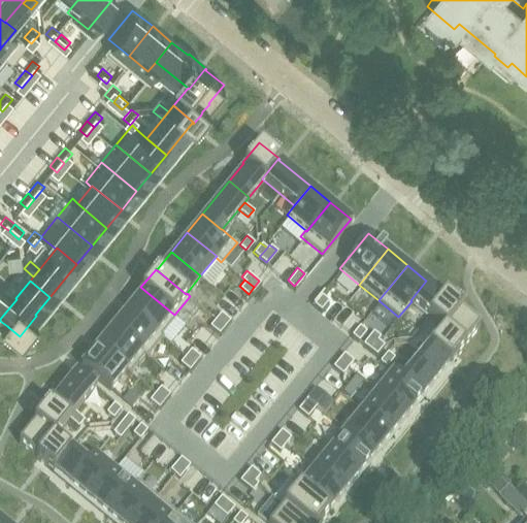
[(426,281),(410,300),(412,301),(442,327),(443,327),(460,306),(443,293),(442,294),(426,281)]
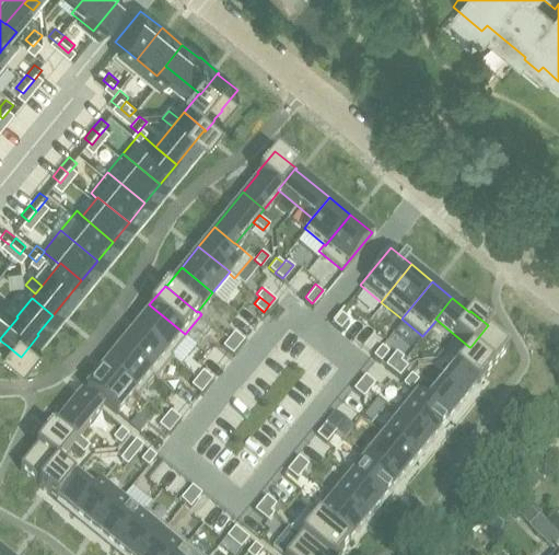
[(0,338),(18,318),(16,316),(0,303),(0,338)]
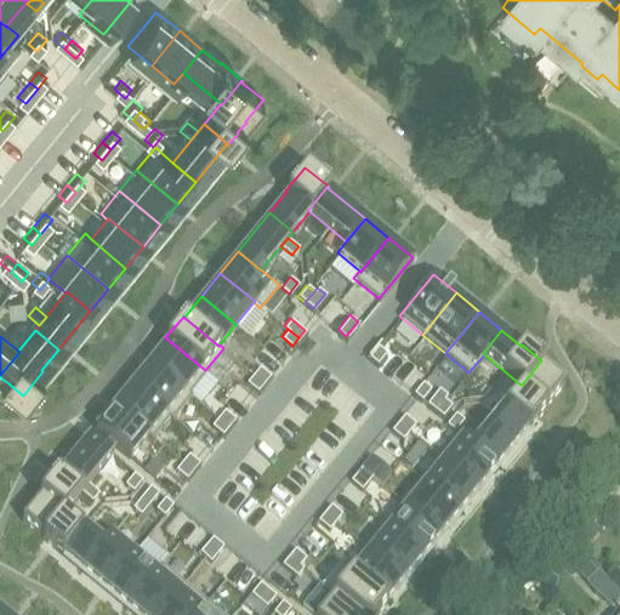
[(165,340),(149,360),(188,392),(189,391),(205,370),(165,337),(164,339),(165,340)]
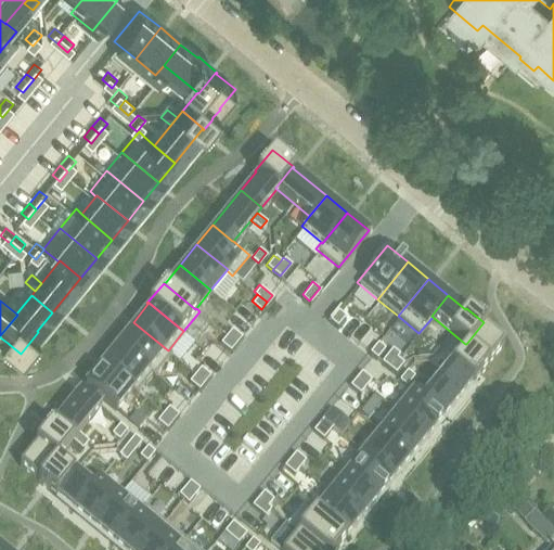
[(337,307),(330,317),(337,322),(345,312),(337,307)]
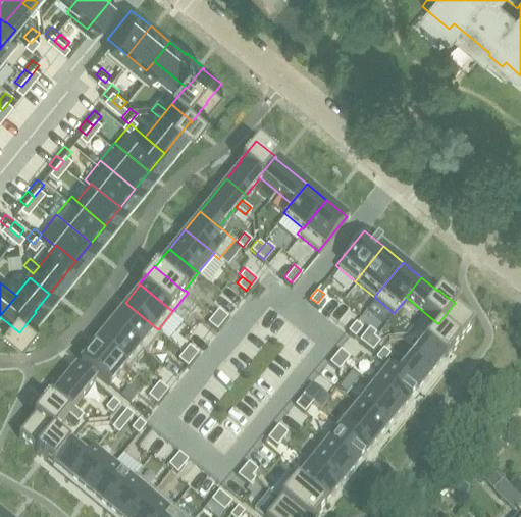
[(125,303),(109,321),(143,349),(142,349),(144,351),(160,330),(159,328),(158,329),(125,303)]
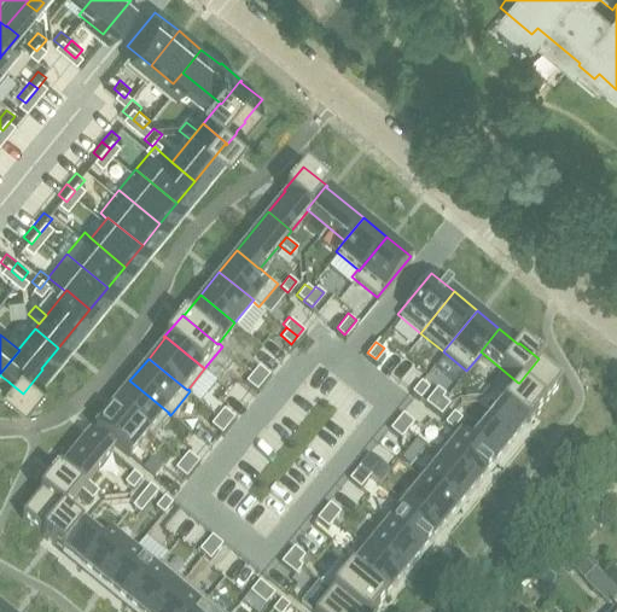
[(518,383),(501,403),(525,423),(534,413),(536,411),(543,401),(542,400),(560,378),(539,361),(540,360),(539,359),(519,383),(518,383)]
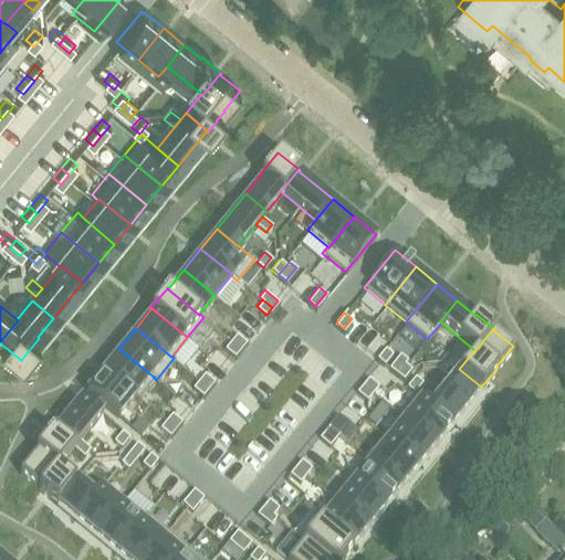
[(236,333),(229,339),(239,347),(246,340),(236,333)]
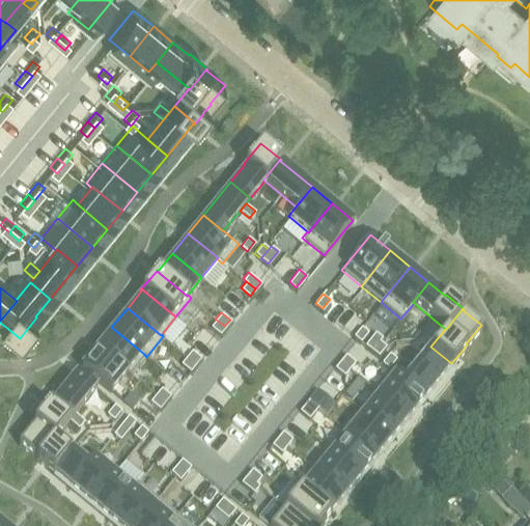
[(219,333),(224,326),(215,319),(210,326),(219,333)]
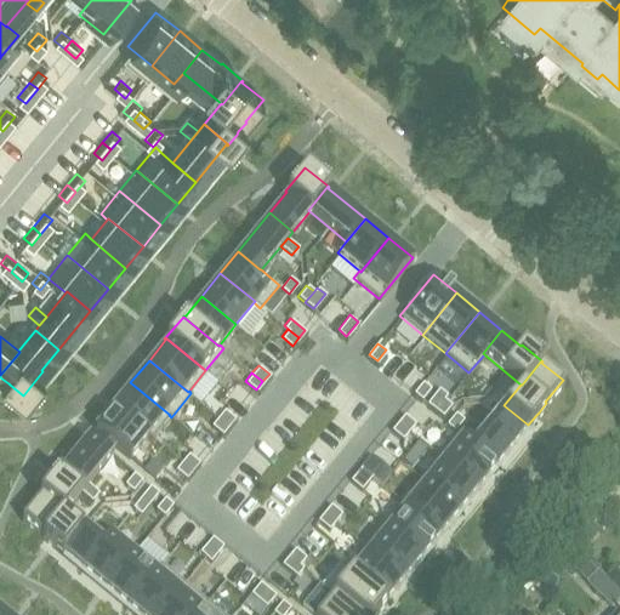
[(422,380),(414,391),(421,397),(430,386),(422,380)]
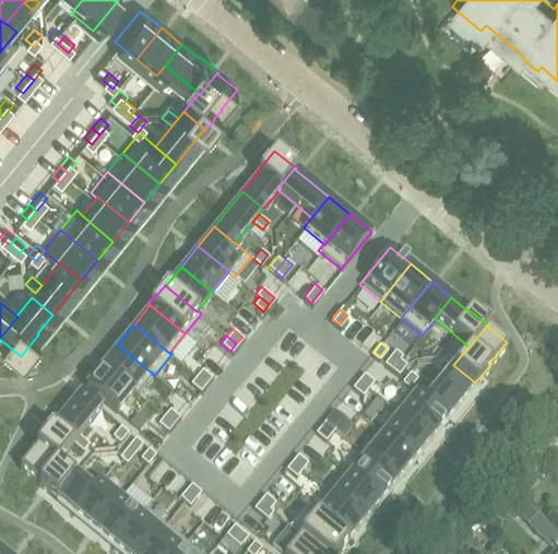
[(117,344),(102,364),(132,389),(132,390),(135,393),(152,374),(153,374),(117,344)]
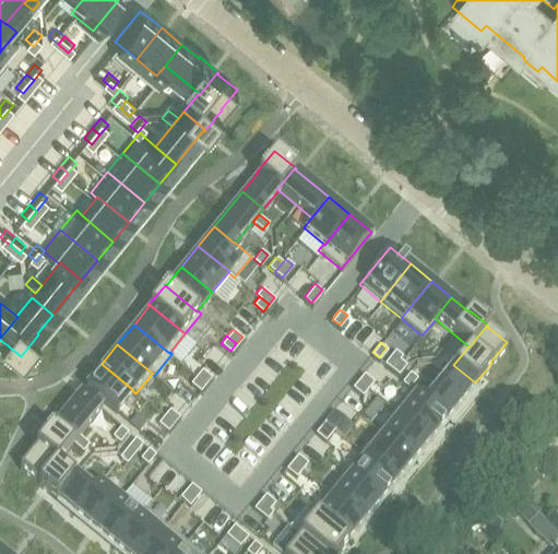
[(394,349),(383,362),(391,367),(399,357),(401,354),(394,349)]
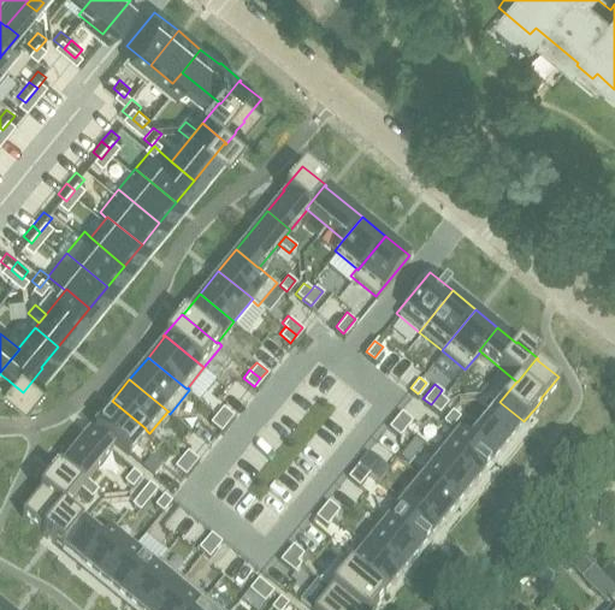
[(439,394),(431,404),(438,410),(447,400),(439,394)]
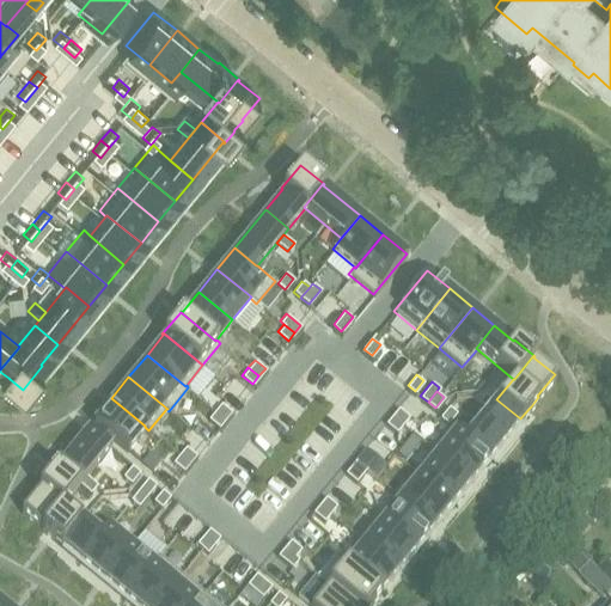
[(478,402),(486,408),(493,401),(483,393),(478,402)]
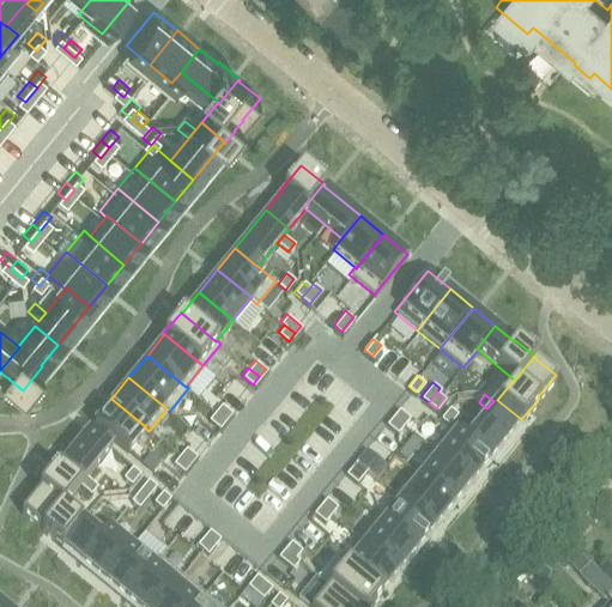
[(111,399),(92,422),(127,449),(145,428),(145,426),(111,399)]
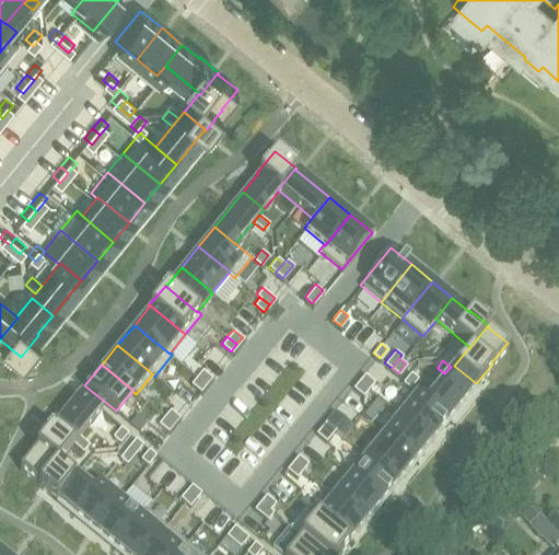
[(426,400),(426,401),(446,417),(474,383),(475,384),(476,383),(454,366),(426,400)]
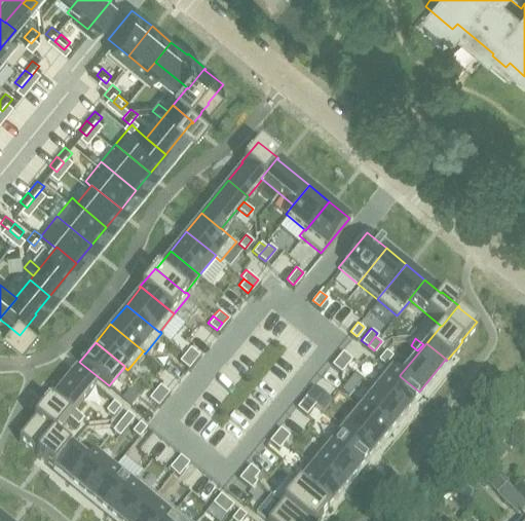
[(189,345),(184,351),(192,360),(198,352),(189,345)]
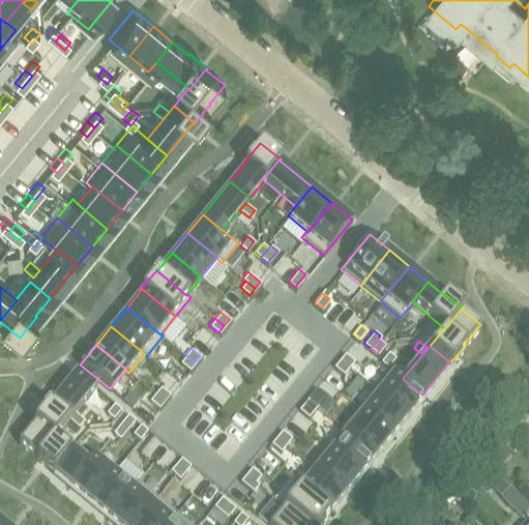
[(387,351),(380,360),(386,366),(394,356),(387,351)]
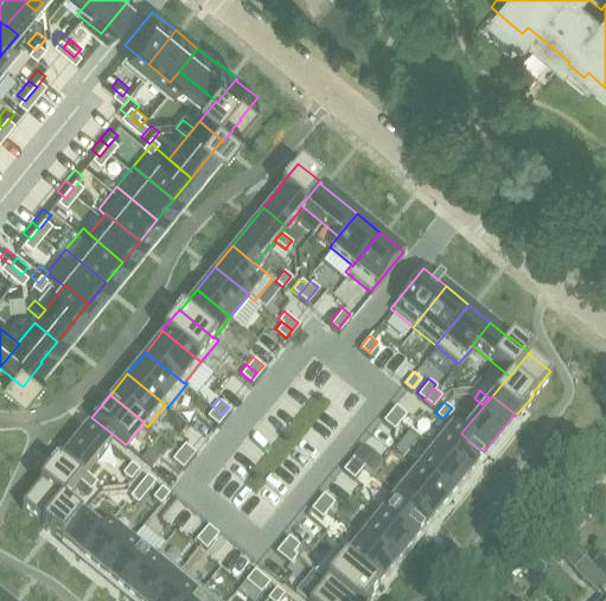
[(395,403),(388,410),(400,420),(406,411),(395,403)]
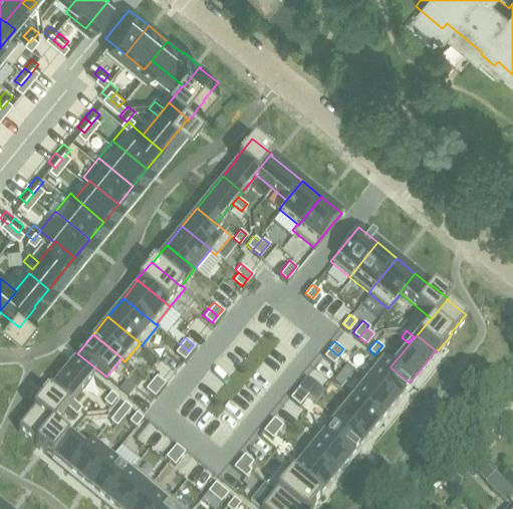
[(180,343),(174,350),(183,357),(188,351),(180,343)]
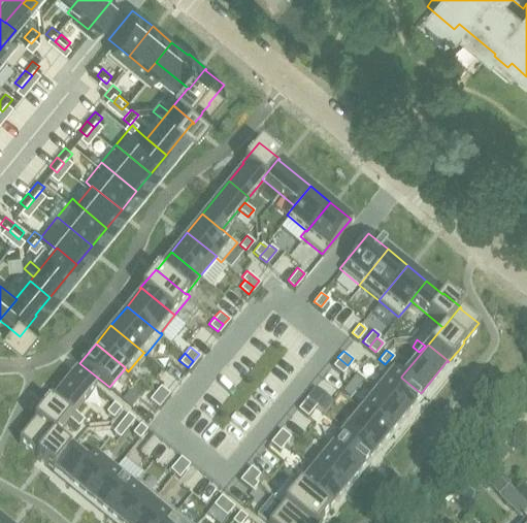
[(337,357),(332,364),(341,372),(348,365),(337,357)]
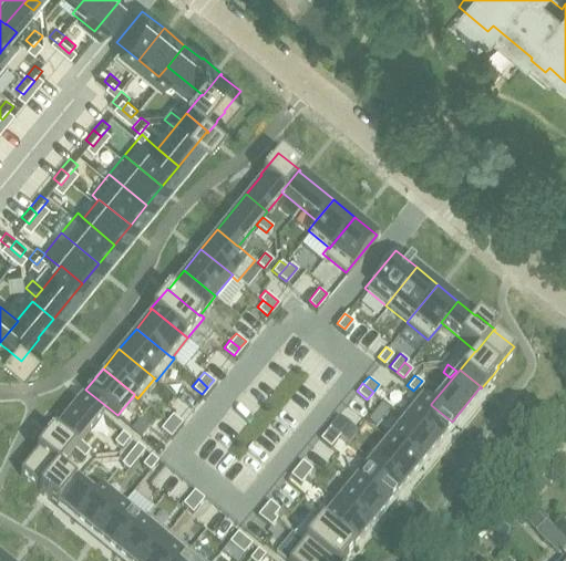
[(414,391),(397,413),(399,414),(399,413),(435,443),(452,422),(431,405),(431,404),(414,391)]
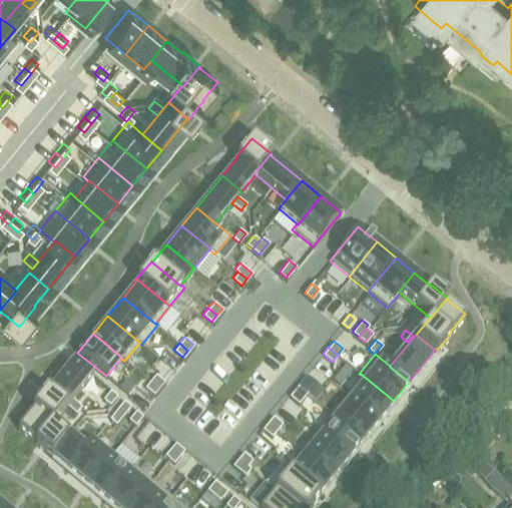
[(46,389),(45,390),(65,407),(66,405),(72,399),(92,374),(73,358),(47,390),(46,389)]
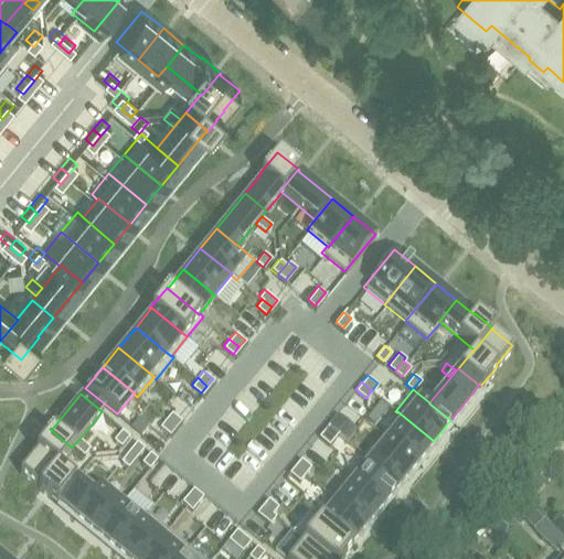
[(170,410),(165,418),(174,426),(180,419),(170,410)]
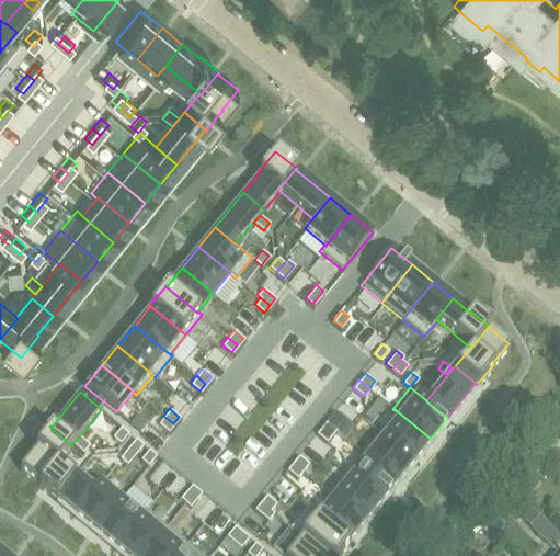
[(395,410),(378,431),(381,434),(383,433),(414,458),(431,439),(395,409),(395,410)]
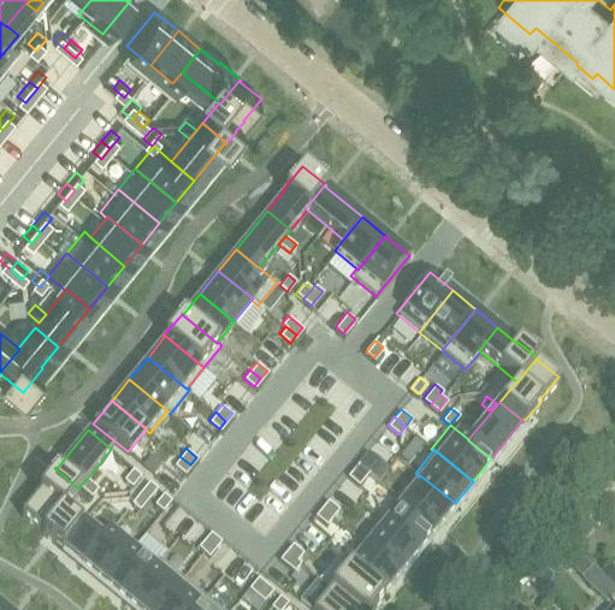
[(141,462),(152,471),(160,461),(151,452),(141,462)]
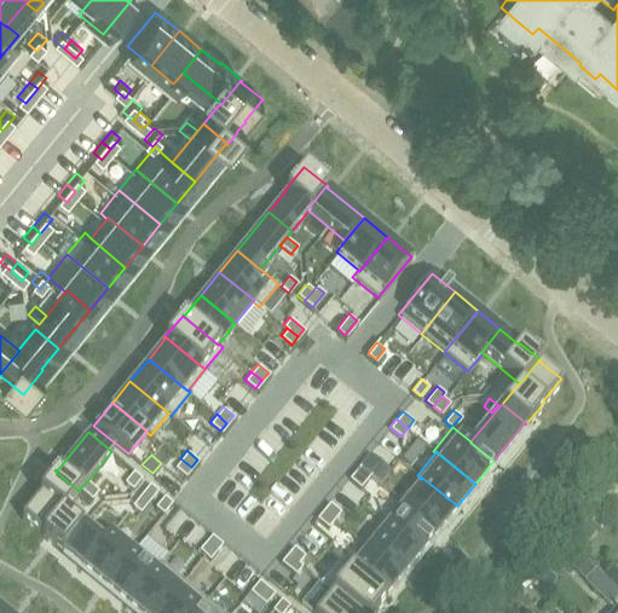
[(367,456),(359,463),(370,472),(370,473),(377,464),(367,456)]
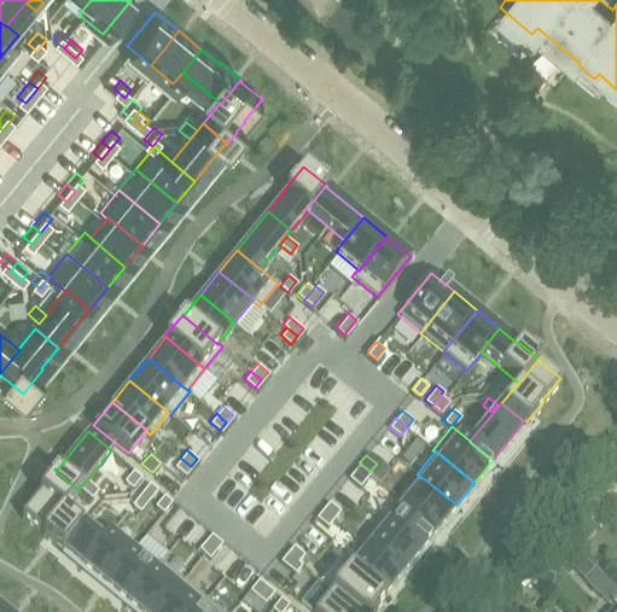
[(180,458),(174,465),(185,473),(191,466),(180,458)]
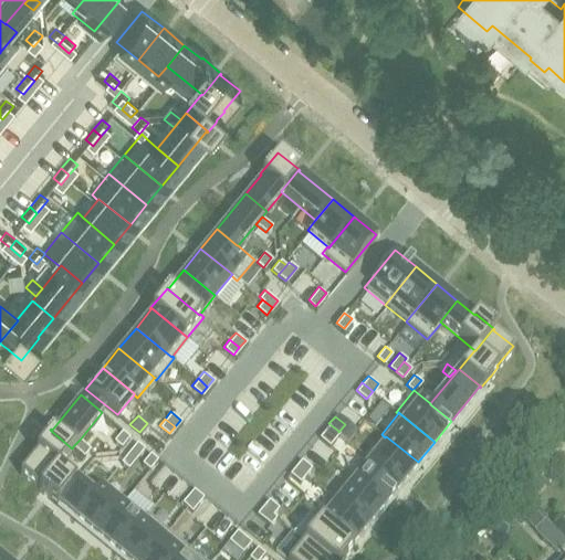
[(328,423),(318,435),(328,443),(338,431),(328,423)]
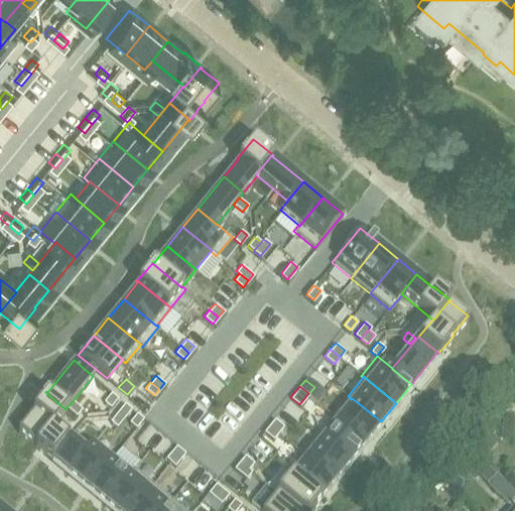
[(32,411),(17,429),(34,444),(33,444),(34,445),(50,425),(51,426),(66,409),(45,392),(38,402),(31,410),(32,411)]
